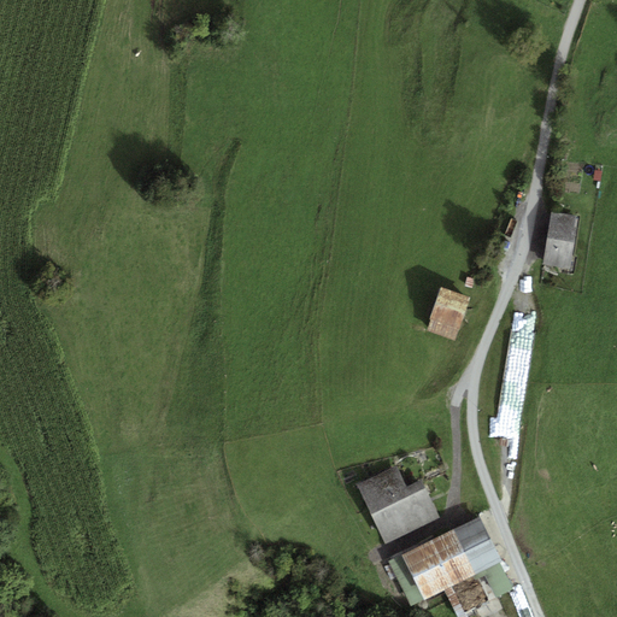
[(579,216),(551,212),(542,264),(570,269),(579,216)]
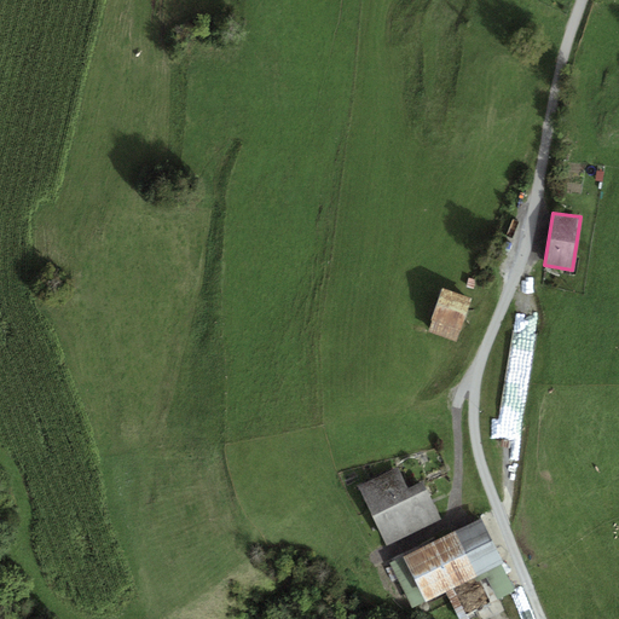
[(476,279),(468,278),(467,287),(474,289),(476,279)]
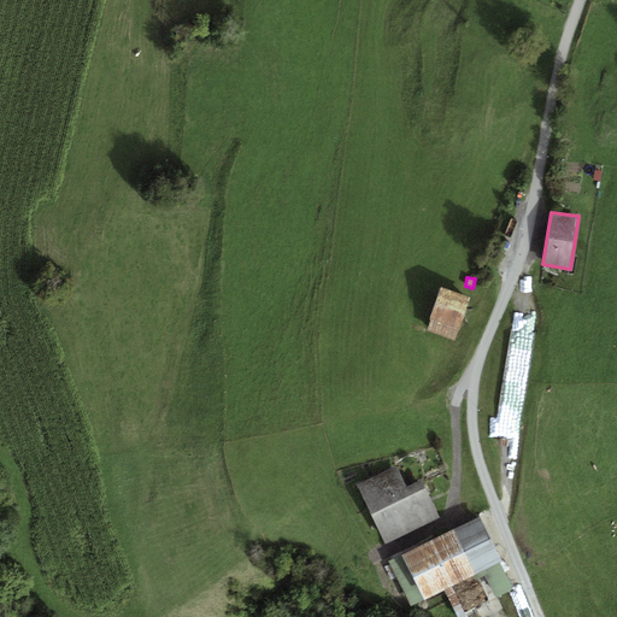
[(471,297),(441,286),(427,330),(456,340),(471,297)]
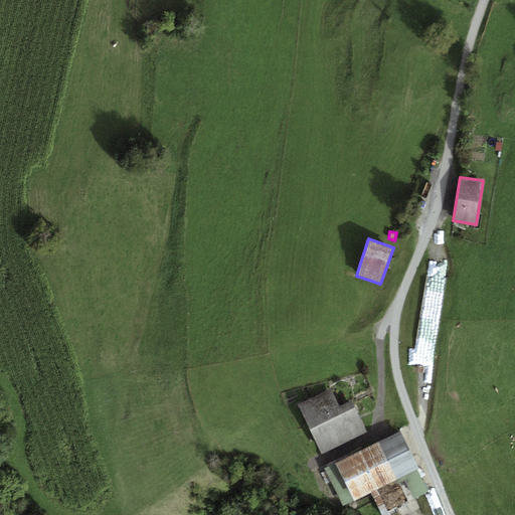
[(339,405),(331,389),(299,404),(322,453),(367,432),(352,399),(339,405)]
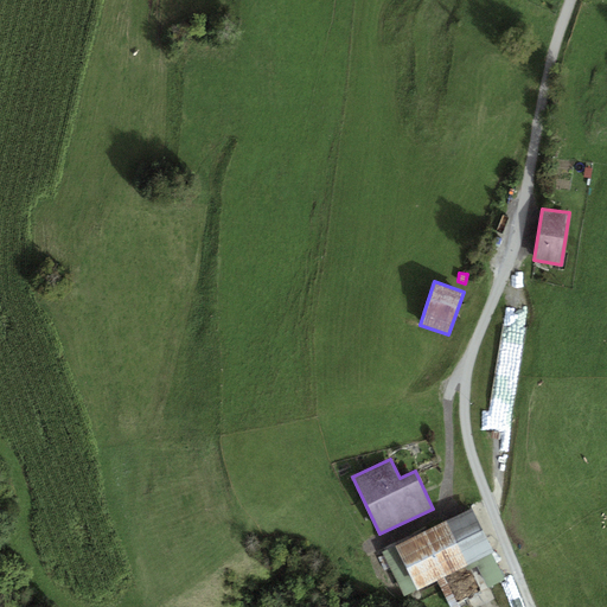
[(472,506),(382,551),(404,596),(466,566),(468,570),(478,566),(489,587),(505,579),(492,554),(496,553),(472,506)]
